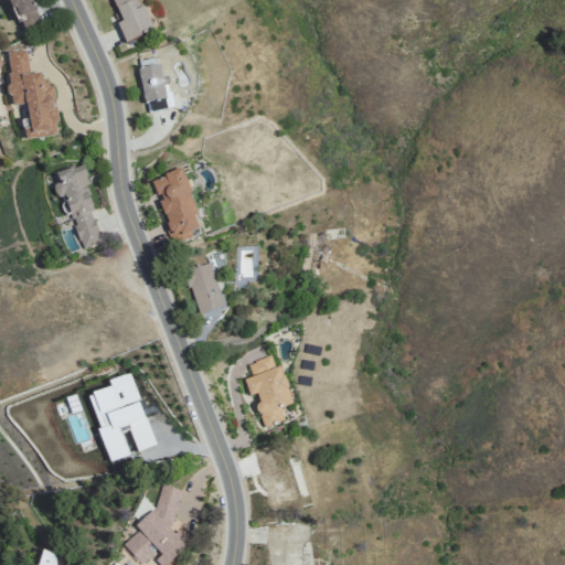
[(41,23),(31,0),(4,0),(10,12),(16,10),(23,31),(41,23)]
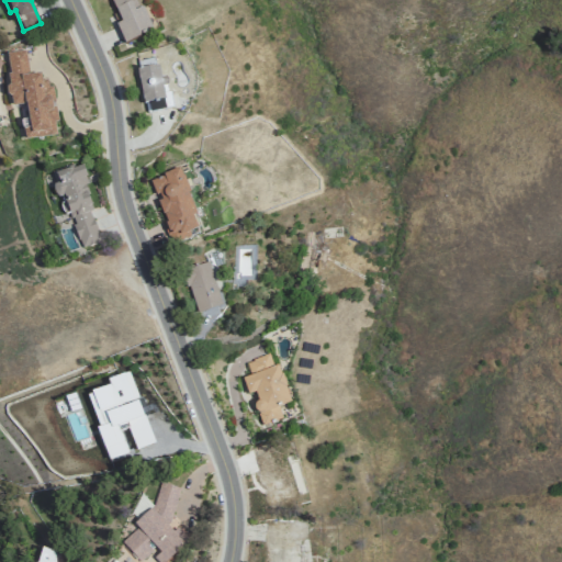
[(153,32),(138,0),(135,0),(131,2),(128,0),(110,0),(120,22),(115,24),(124,44),(153,32)]
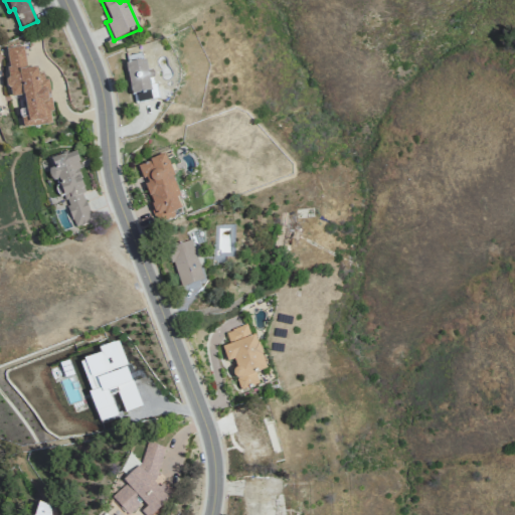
[(2,49),(9,89),(11,98),(23,96),(26,118),(21,119),(22,129),(53,124),(47,90),(48,90),(45,72),(37,73),(36,67),(26,69),(23,46),(2,49)]
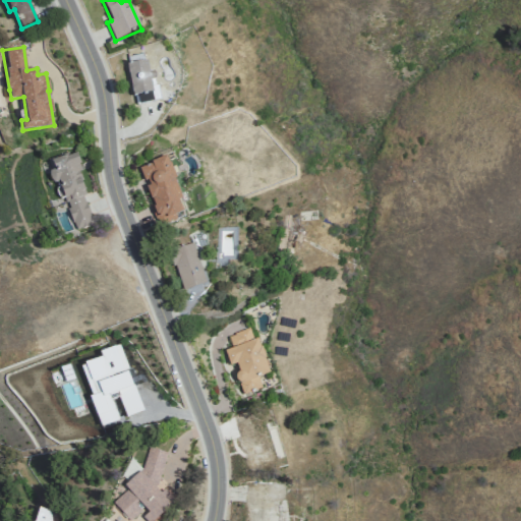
[(133,104),(158,101),(155,80),(152,80),(150,60),(128,63),(133,104)]
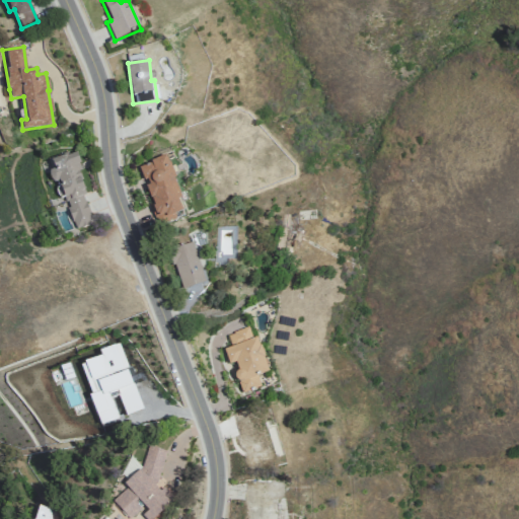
[(52,159),(70,230),(93,224),(75,153),(52,159)]
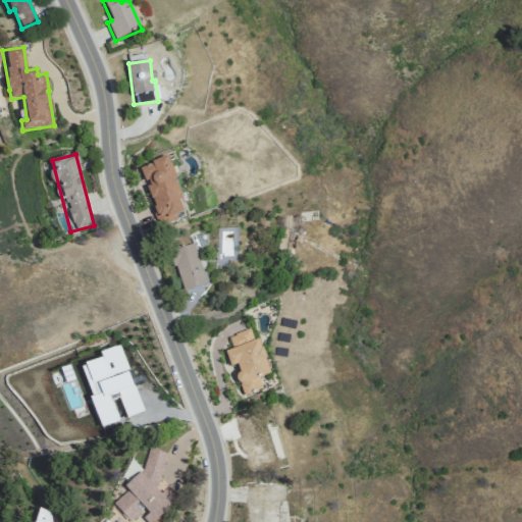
[(160,225),(185,215),(179,201),(184,199),(166,156),(140,167),(147,186),(144,187),(160,225)]
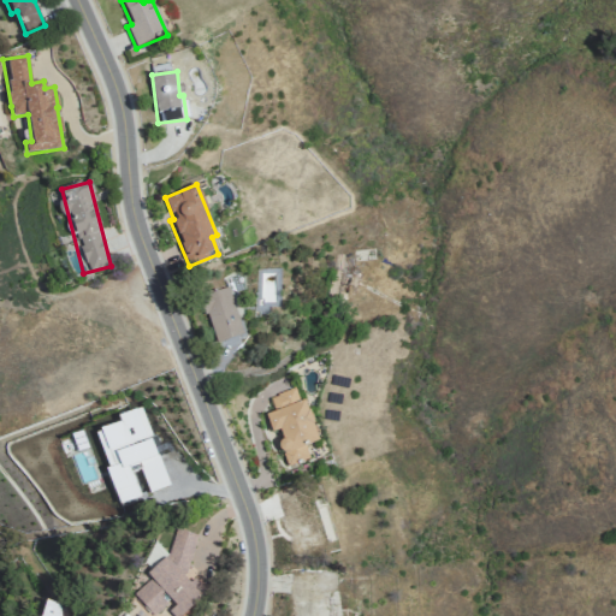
[(327,300),(348,302),(350,271),(330,270),(327,300)]
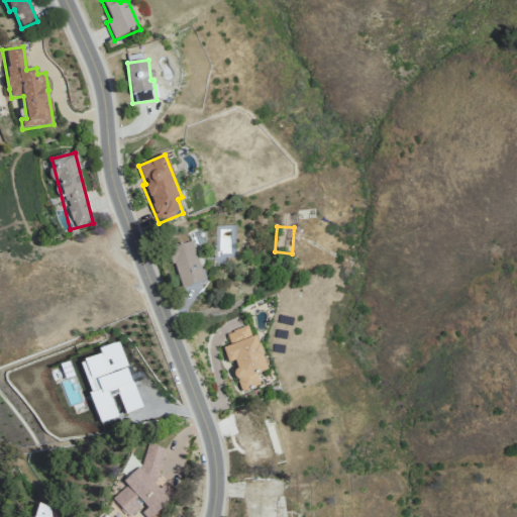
[(181,289),(204,282),(193,240),(170,247),(181,289)]
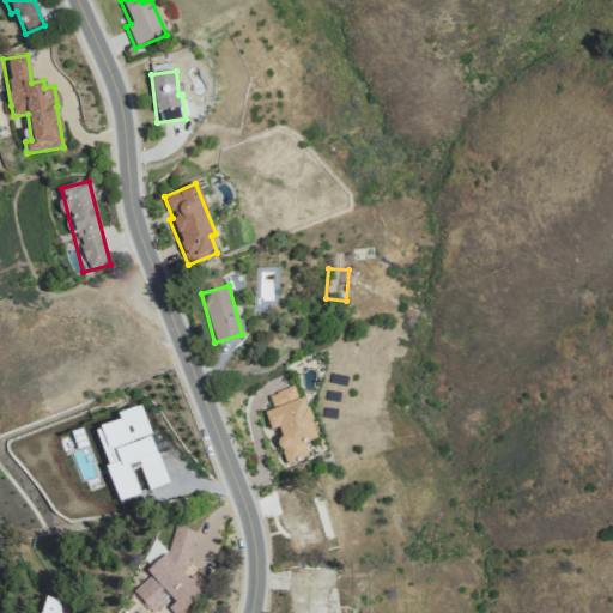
[(286,465),(308,455),(303,444),(319,438),(301,398),(298,399),(292,384),(267,395),(273,408),(263,412),(271,430),(277,426),(281,438),(277,441),(286,465)]
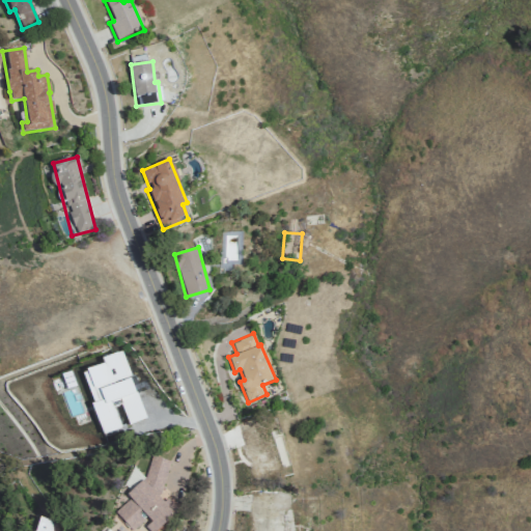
[(144,418),(131,376),(121,351),(101,358),(103,364),(81,371),(102,435),(121,428),(114,407),(121,403),(128,424),(144,418)]
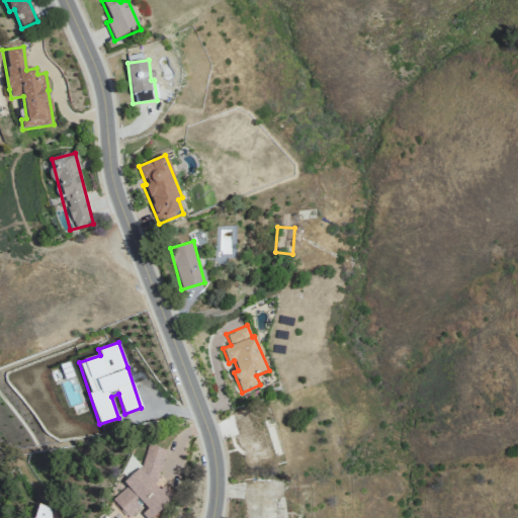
[(234,416),(247,465),(269,459),(261,430),(263,429),(257,410),(234,416)]
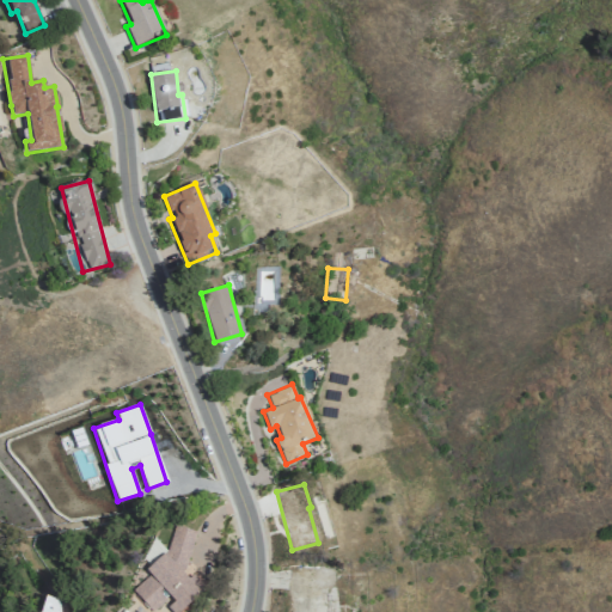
[(195,531),(173,526),(167,549),(148,568),(146,577),(132,592),(147,609),(161,611),(182,611),(204,591),(206,585),(200,579),(184,575),(195,531)]
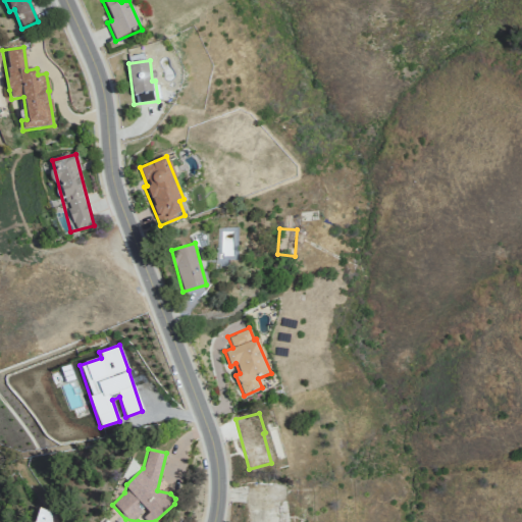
[(275,521),(276,501),(282,501),(283,486),(254,484),(251,521),(275,521)]
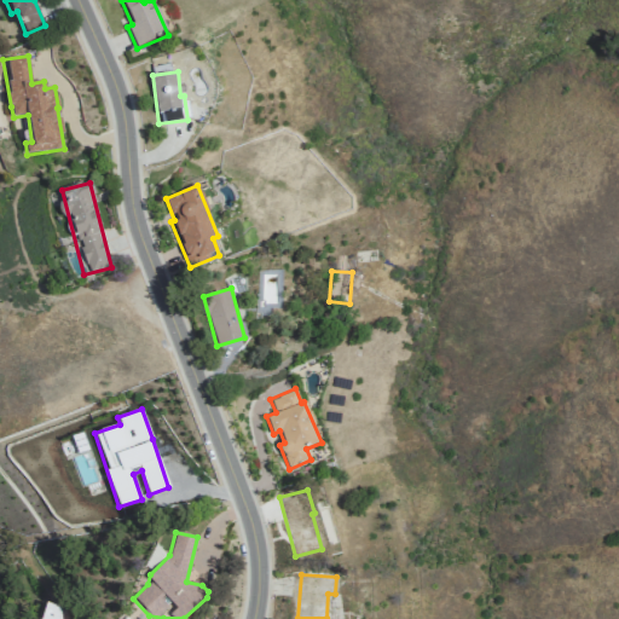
[(62,618),(62,606),(42,606),(42,618),(62,618)]
